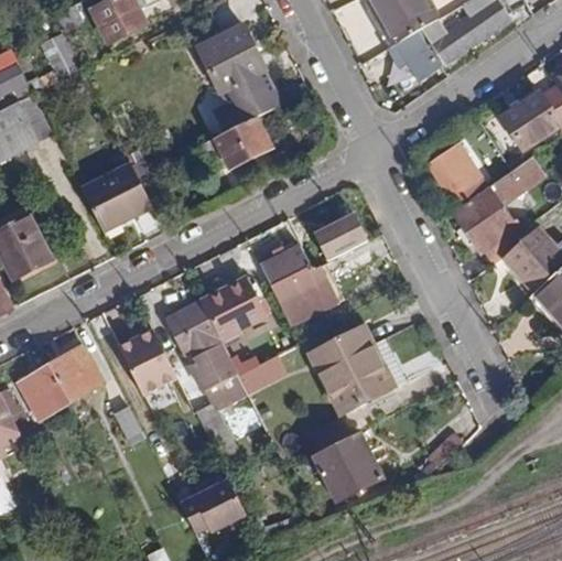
[(143,22),(132,0),(105,0),(89,8),(106,40),(143,22)]
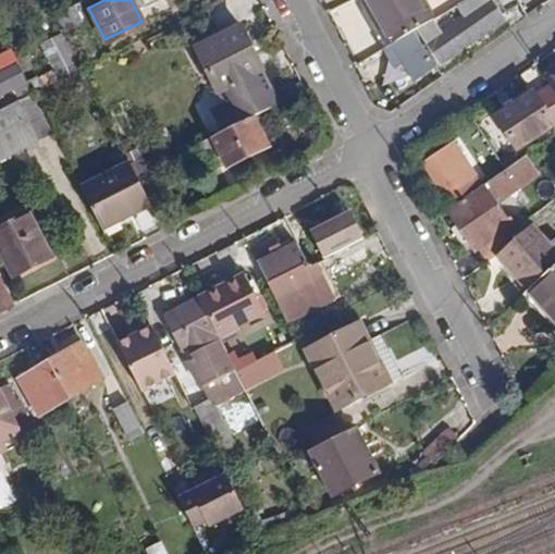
[(391,41),(412,28),(430,17),(427,12),(420,0),(367,0),(391,41)]
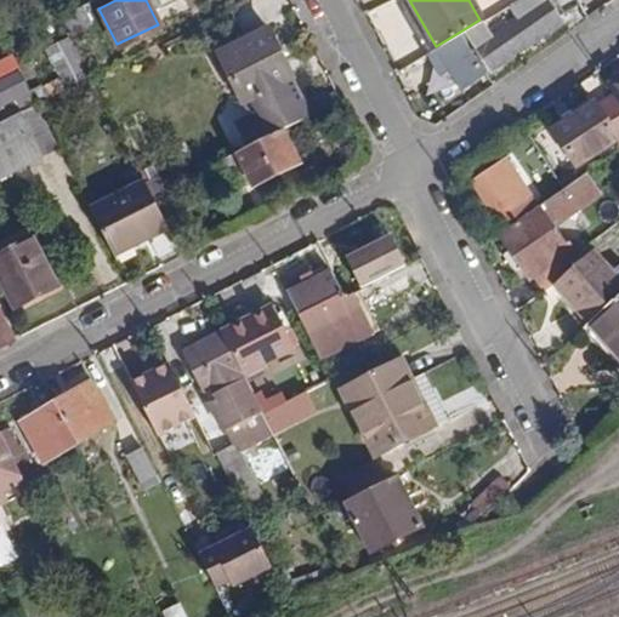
[(549,0),(537,0),(511,0),(507,3),(516,13),(473,43),(489,66),(560,18),(556,12),(575,0),(549,0)]
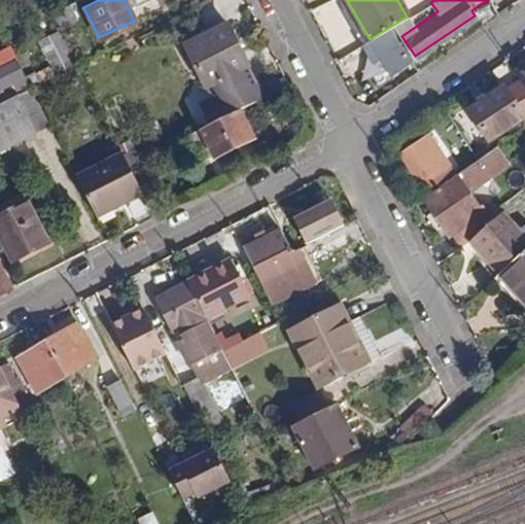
[(50,12),(60,31),(73,25),(64,5),(50,12)]
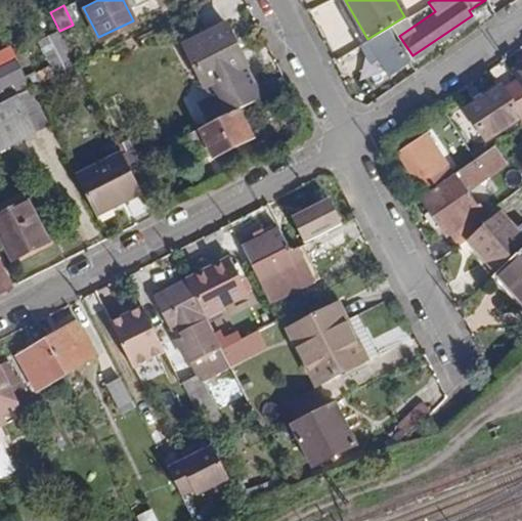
[(243,63),(222,23),(182,43),(204,84),(210,95),(207,97),(202,113),(207,122),(235,107),(258,96),(243,63)]
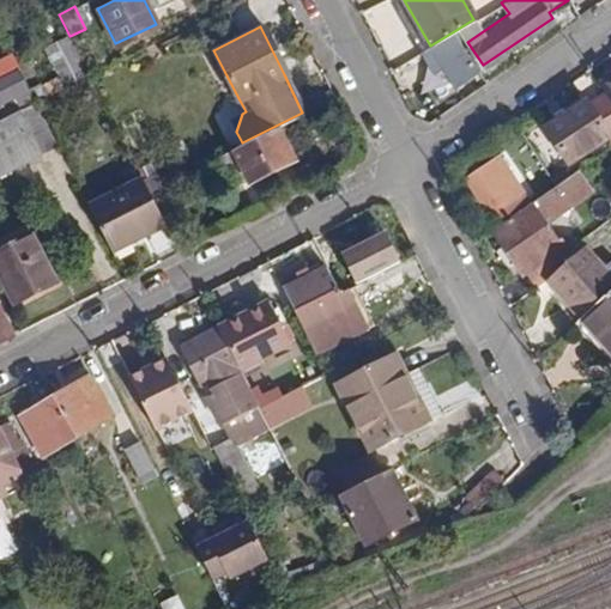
[(477,69),(454,31),(430,46),(419,52),(431,71),(440,64),(453,86),(477,69)]
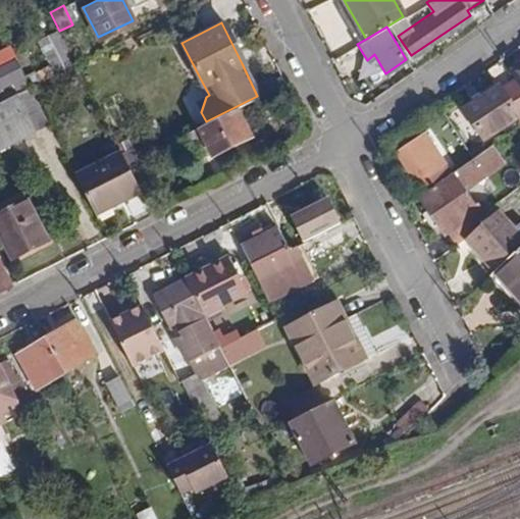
[(75,62),(59,31),(38,42),(53,73),(75,62)]
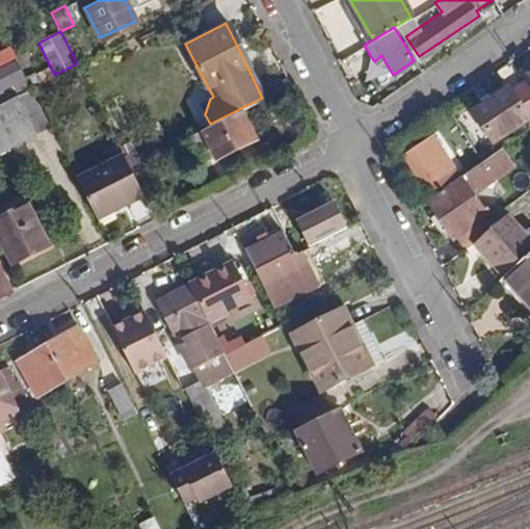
[(0,85),(25,74),(17,58),(0,67),(0,85)]
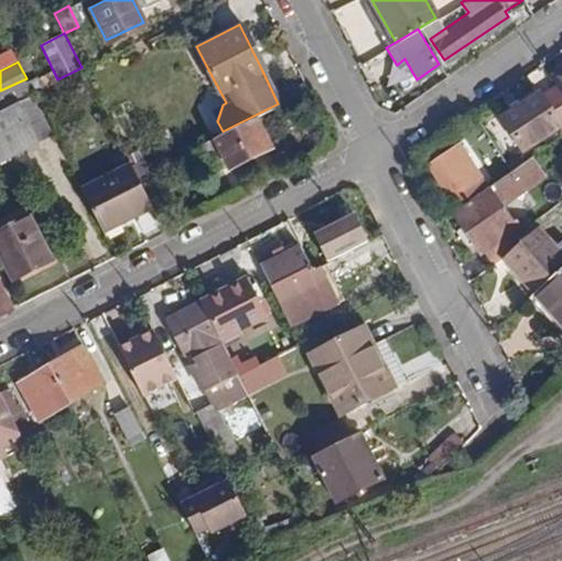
[(561,90),(561,64),(549,73),(557,83),(561,90)]
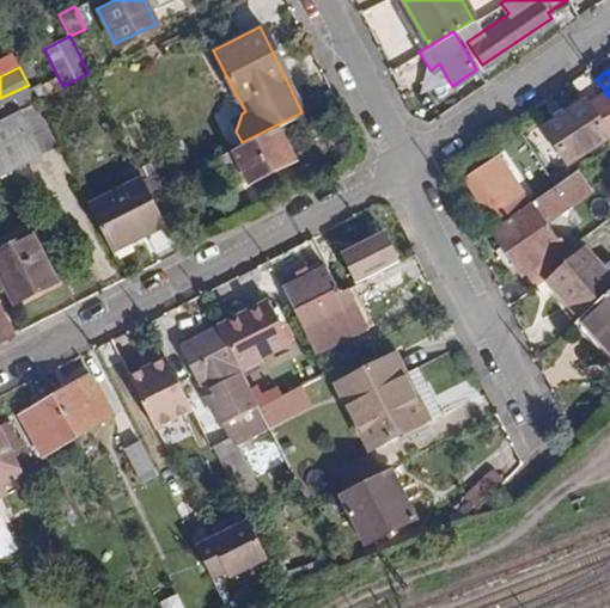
[(609,98),(604,90),(583,105),(579,100),(544,122),(567,155),(602,133),(609,145),(609,143),(609,98)]
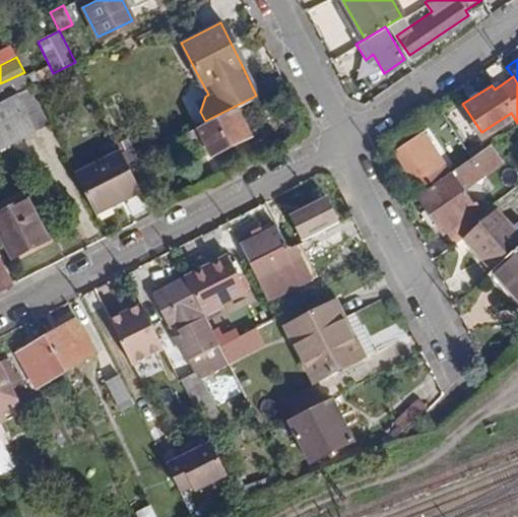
[(16,91),(35,127),(49,120),(35,92),(25,86),(16,91)]
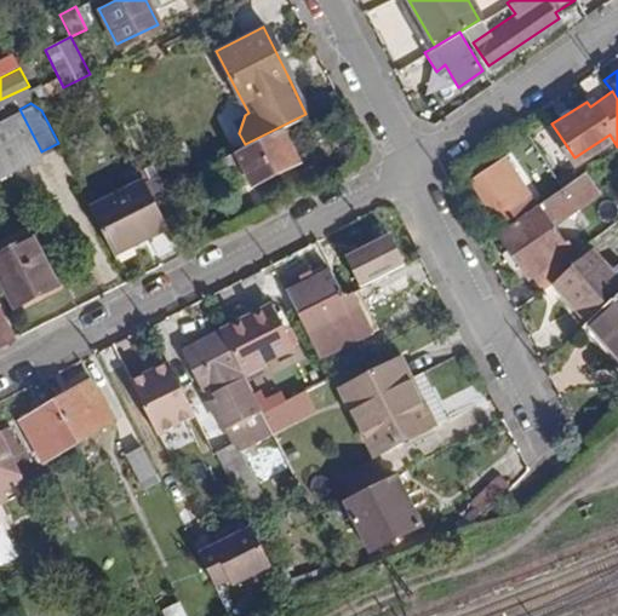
[(0,172),(41,151),(19,109),(0,117),(0,172)]
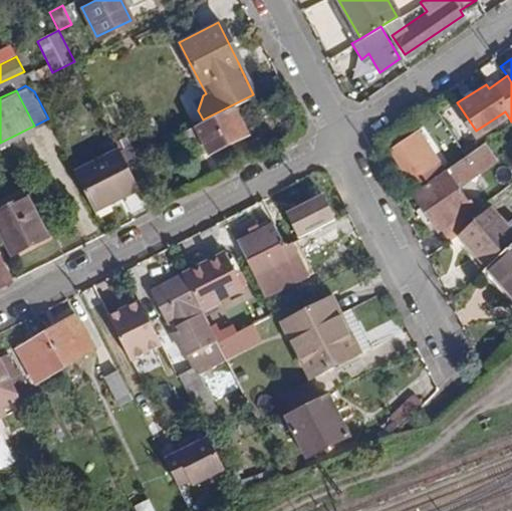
[(252,148),(231,105),(203,119),(195,124),(199,134),(192,138),(195,144),(202,140),(207,151),(229,140),(236,154),(252,148)]
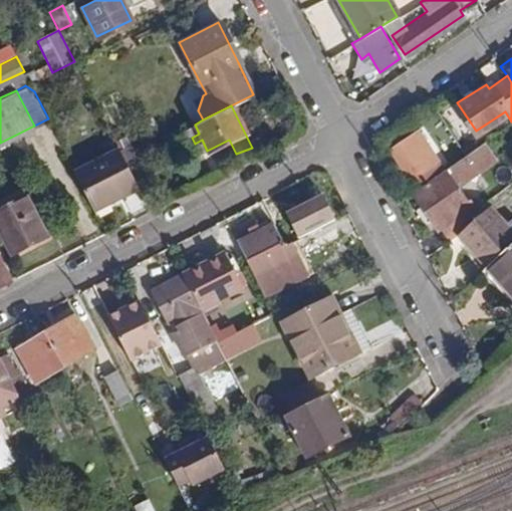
[(184,142),(192,138),(199,134),(195,124),(179,132),(184,142)]
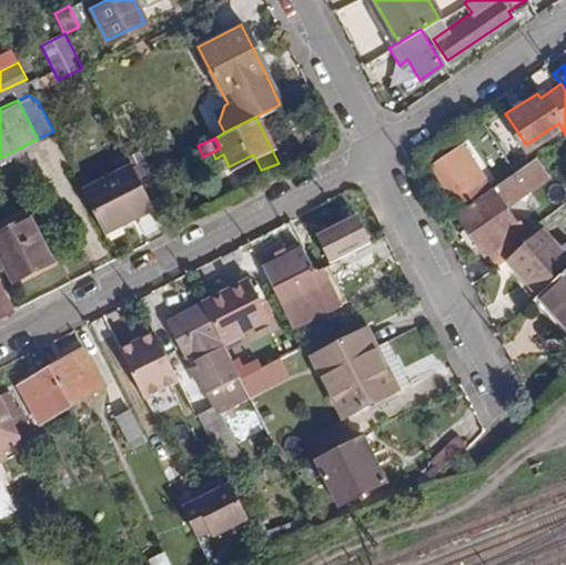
[(483,177),(461,143),(431,164),(452,197),(483,177)]
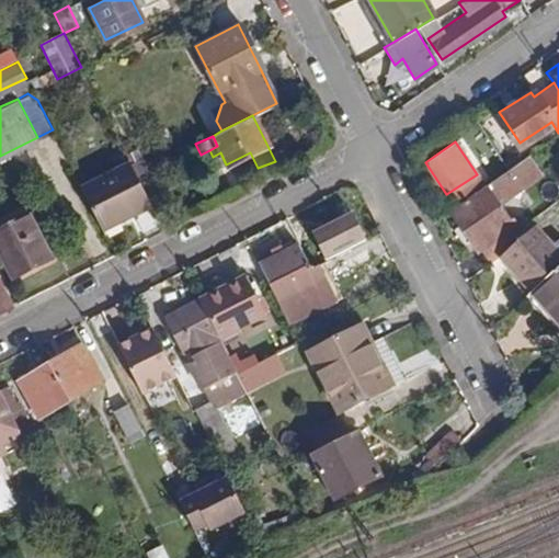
[(480,249),(485,254),(514,230),(490,195),(527,170),(521,159),(509,167),(448,208),(477,250),(480,249)]
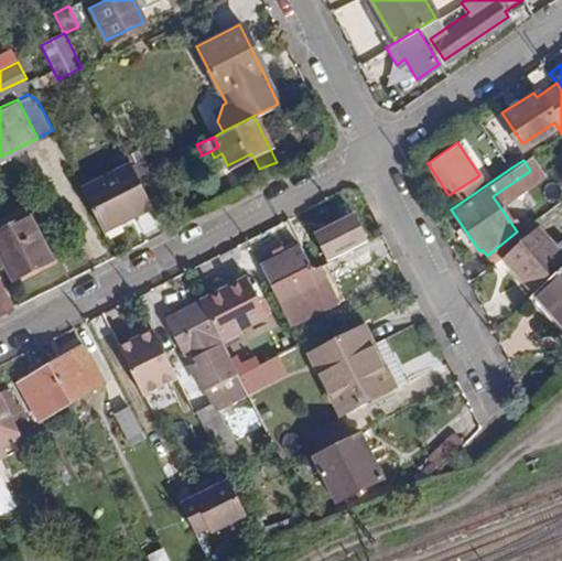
[(137,175),(129,161),(80,186),(101,228),(151,204),(137,175)]
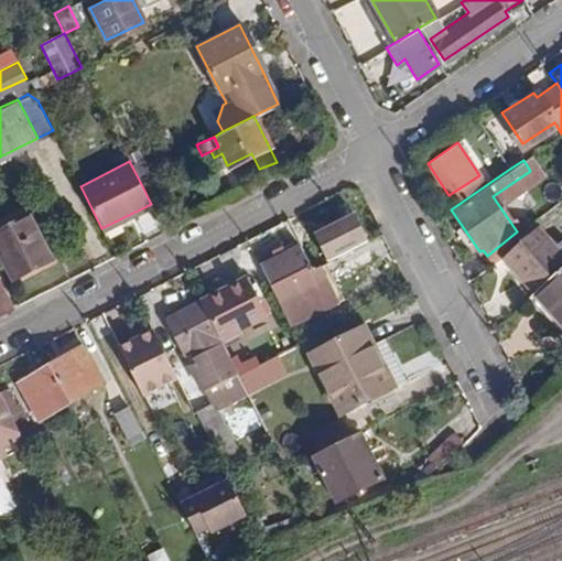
[(47,257),(25,214),(0,227),(0,254),(11,276),(47,257)]
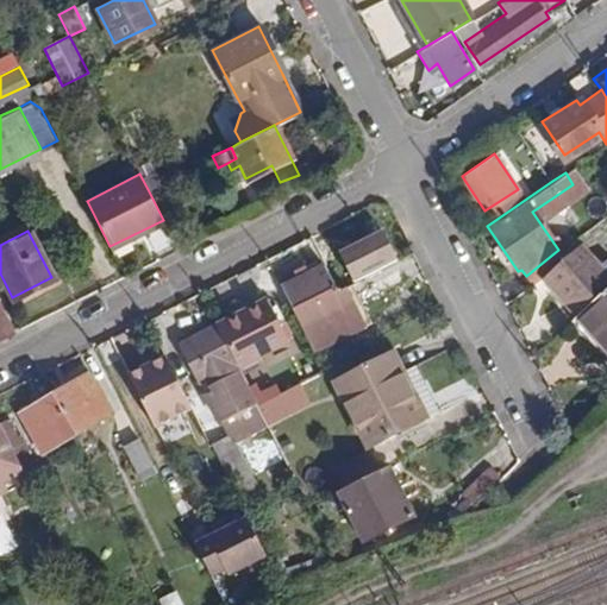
[(563,257),(543,276),(575,313),(606,284),(606,276),(596,264),(579,243),(563,257)]
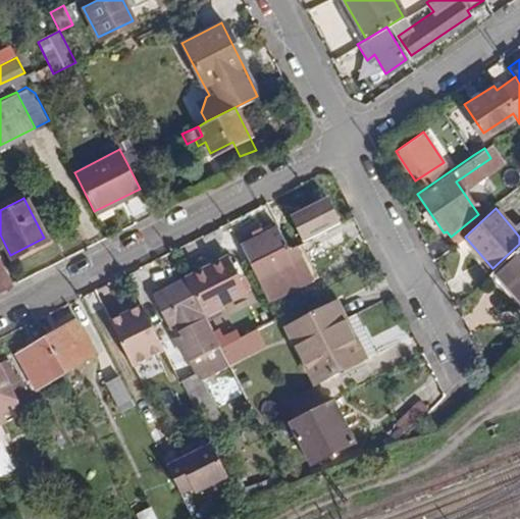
[(454,243),(465,237),(482,220),(478,214),(451,237),(454,243)]
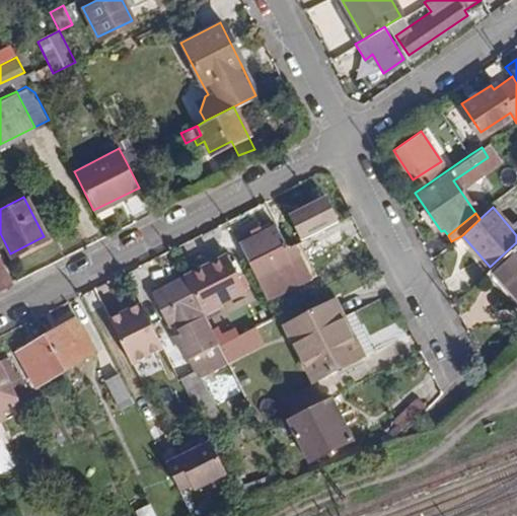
[(508,225),(516,235),(516,218),(516,217),(508,225)]
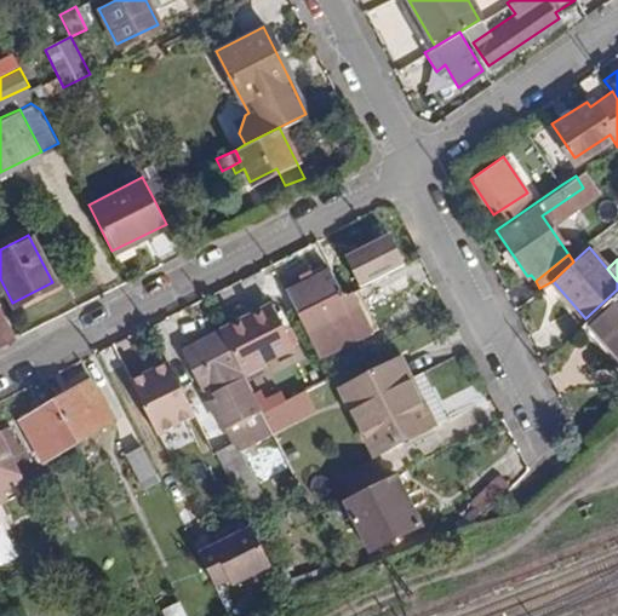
[(375,272),(370,263),(349,274),(354,283),(375,272)]
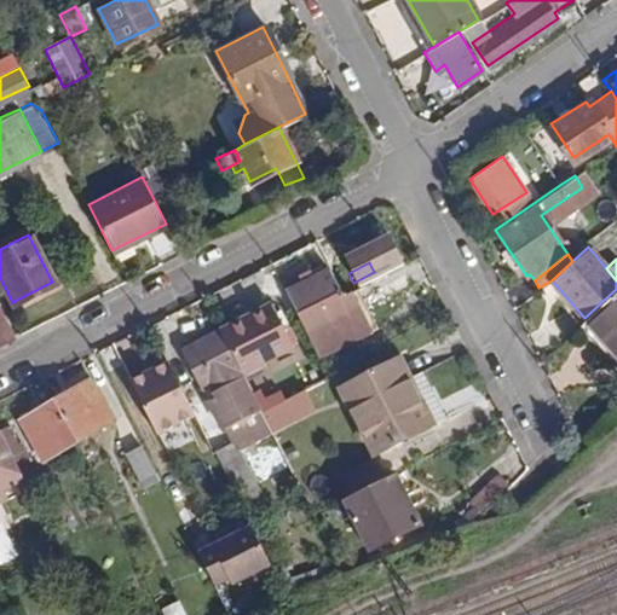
[(297,313),(340,293),(327,266),(310,274),(283,288),(297,313)]
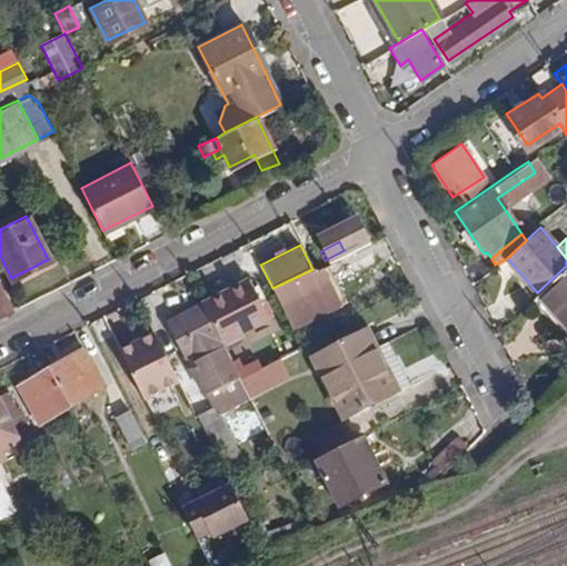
[(281,246),(257,258),(260,265),(285,252),(281,246)]
